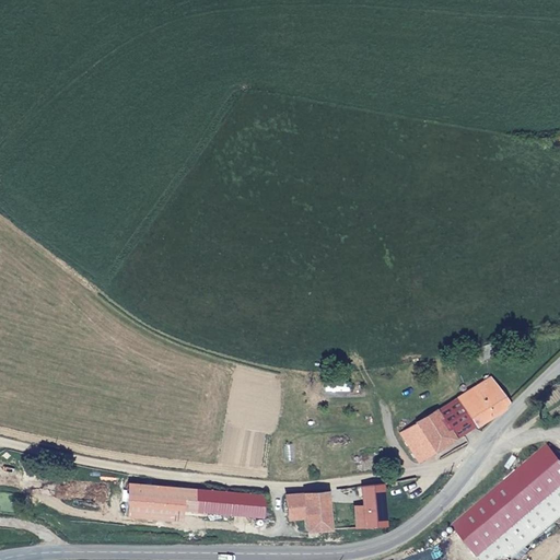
[(469,404),(498,385),(491,376),(463,394),(469,404)]
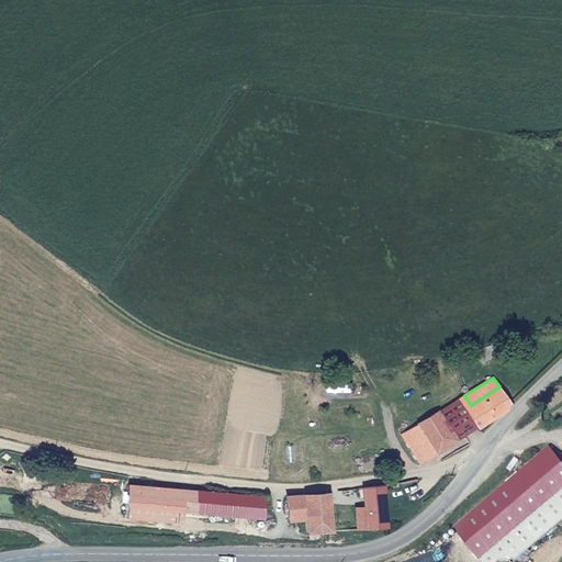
[(474,428),(512,405),(499,386),(471,405),(475,409),(478,414),(469,419),(474,428)]
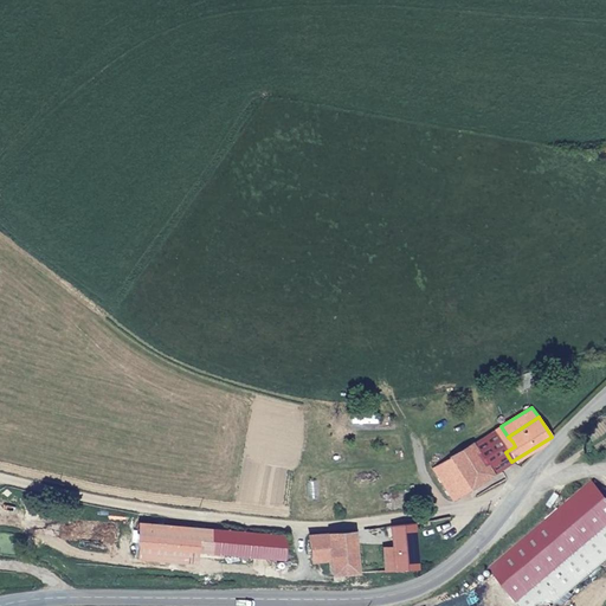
[(503,449),(513,442),(508,437),(501,426),(475,444),(485,461),(494,455),(503,449)]
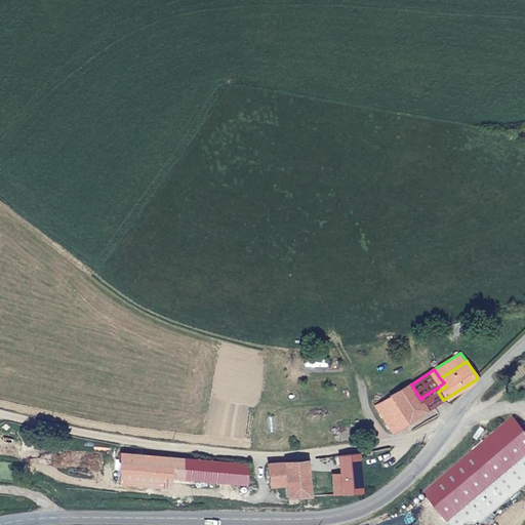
[(438,392),(446,387),(444,382),(436,389),(438,392)]
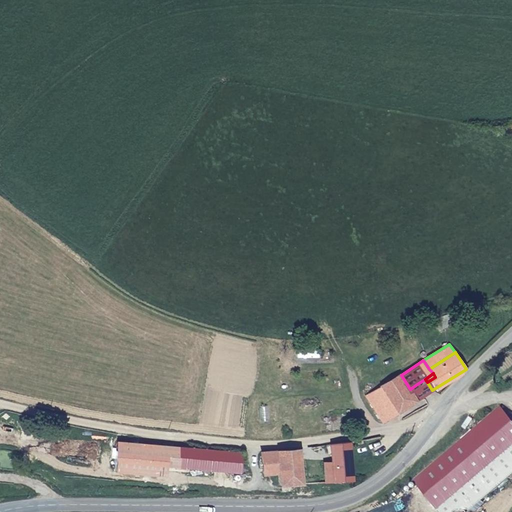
[(417,401),(410,389),(401,375),(381,387),(398,413),(417,401)]
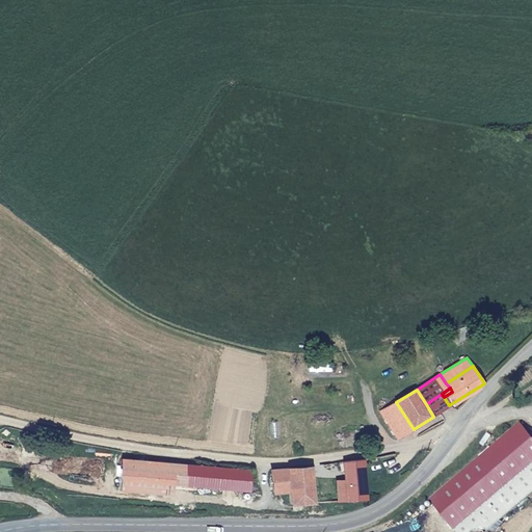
[(442,411),(433,399),(426,404),(433,417),(442,411)]
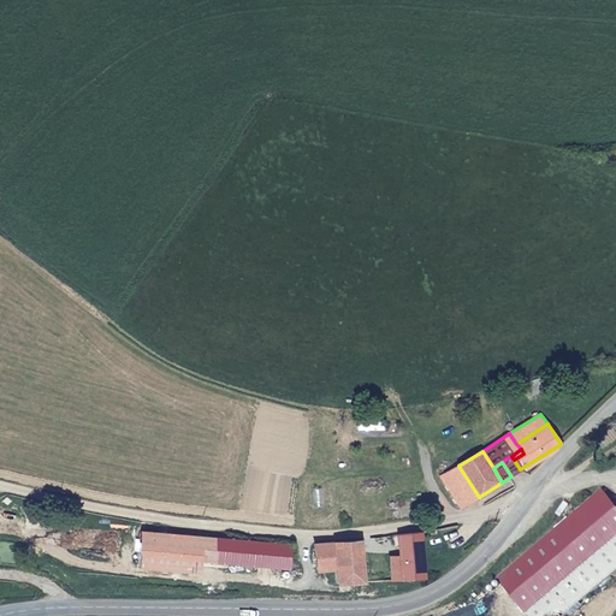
[(479,497),(458,466),(440,478),(461,509),(479,497)]
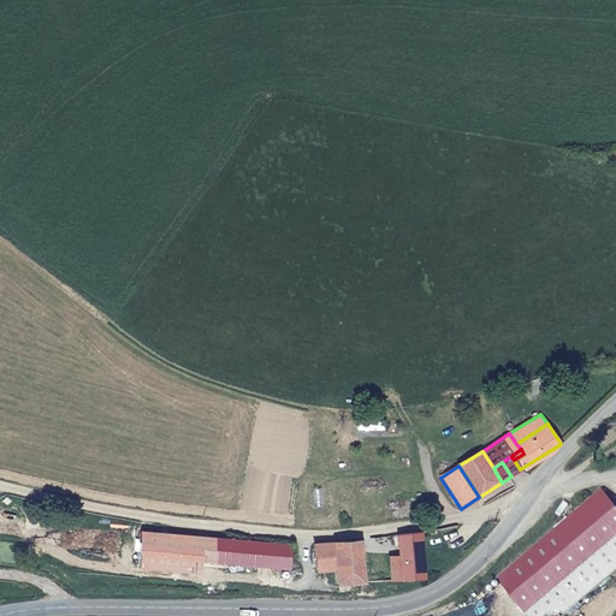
[(528,615),(562,615),(615,573),(615,503),(605,490),(497,576),(528,615)]
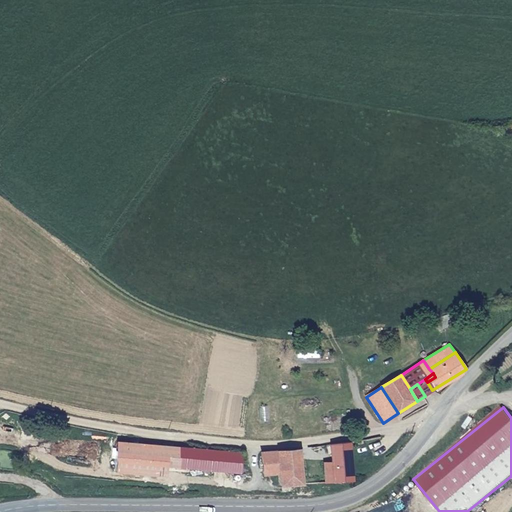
[(354,479),(351,441),(332,443),(334,461),(327,461),(327,465),(328,482),(354,479)]
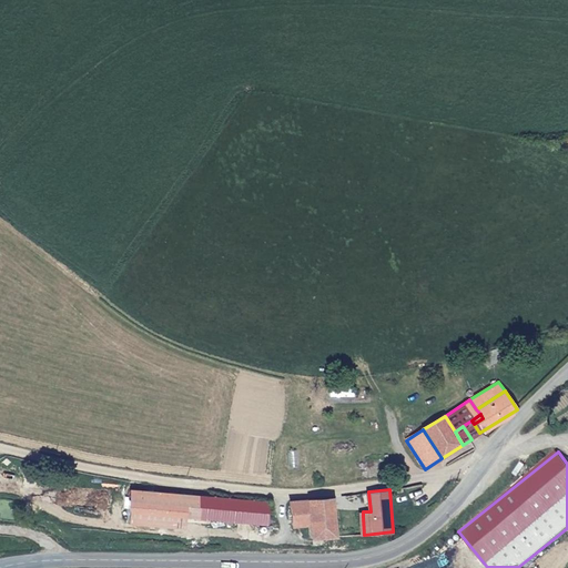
[(269,523),(270,500),(129,490),(127,524),(241,531),(242,521),(269,523)]
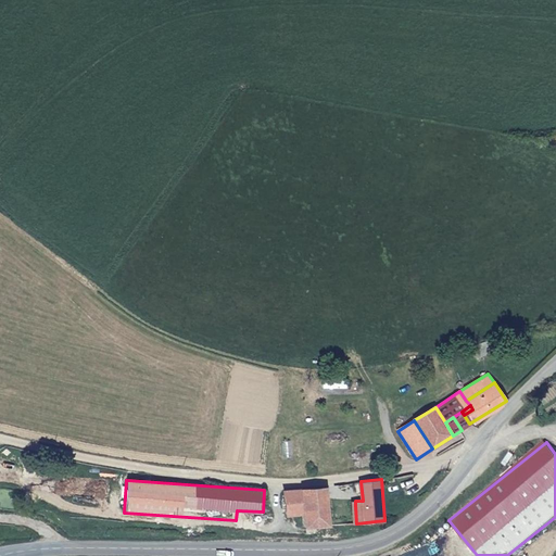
[(330,525),(328,487),(286,490),(288,515),(305,513),(306,526),(330,525)]
